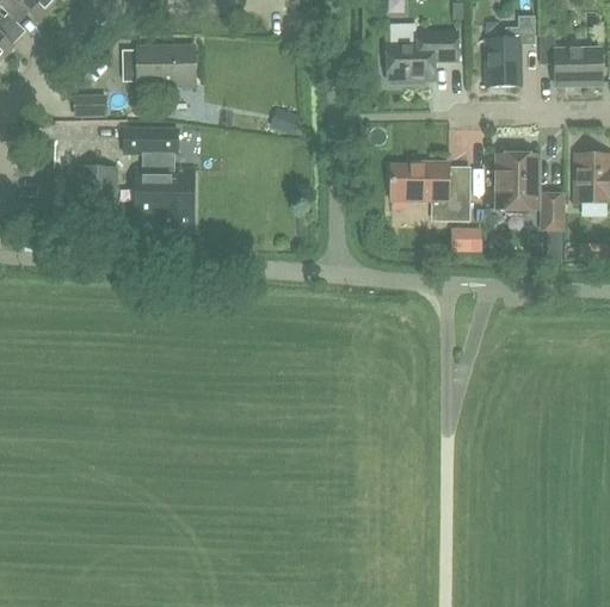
[(0,0),(0,2),(18,22),(29,10),(38,19),(56,0),(0,0)]
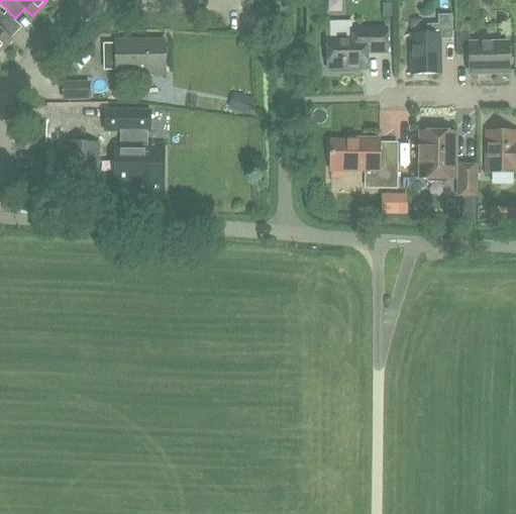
[(0,49),(12,37),(0,25),(0,16),(4,13),(0,9),(0,49)]
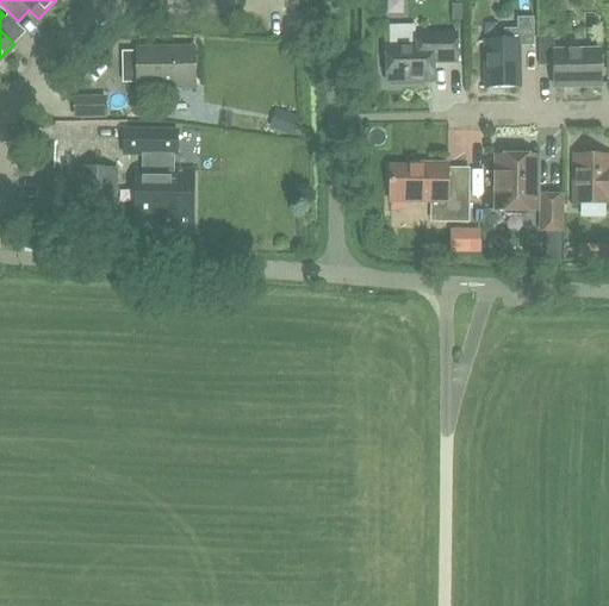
[(505,38),(486,38),(488,85),(521,85),(520,43),(535,43),(535,14),(517,14),(519,25),(505,26),(505,38)]
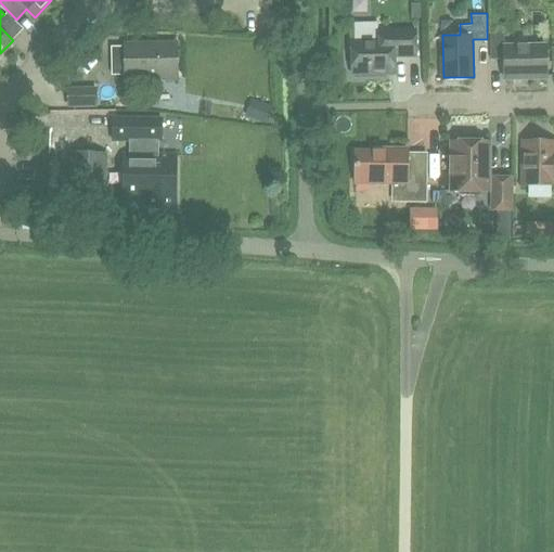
[(351,47),(349,50),(349,62),(352,65),(352,72),(356,72),(356,74),(368,74),(368,72),(395,71),(395,55),(416,54),(416,28),(379,29),(379,39),(351,40),(351,47)]
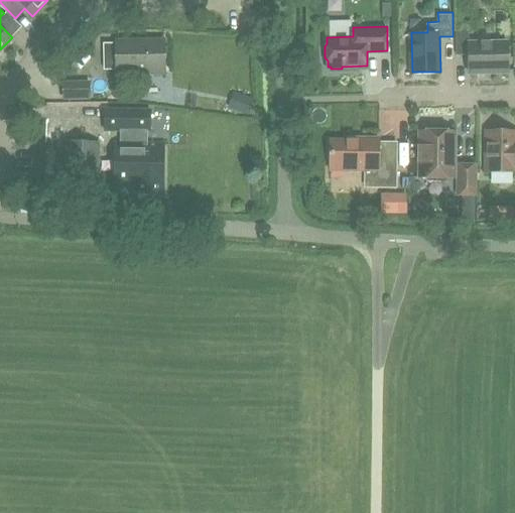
[(457,28),(457,52),(469,52),(469,71),(509,71),(508,40),(469,41),(469,27),(457,28)]
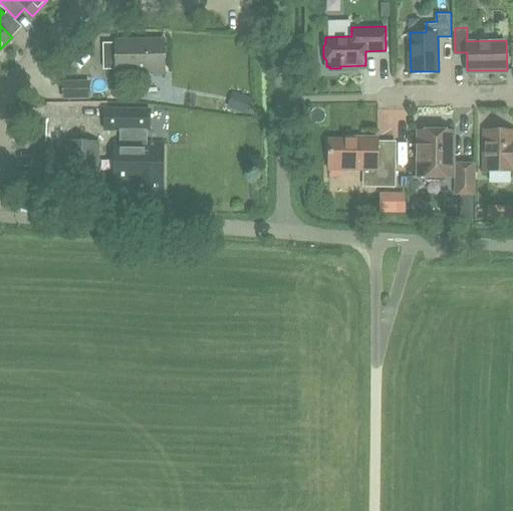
[(116,71),(164,70),(164,37),(116,38),(116,41),(104,41),(104,66),(116,66),(116,71)]
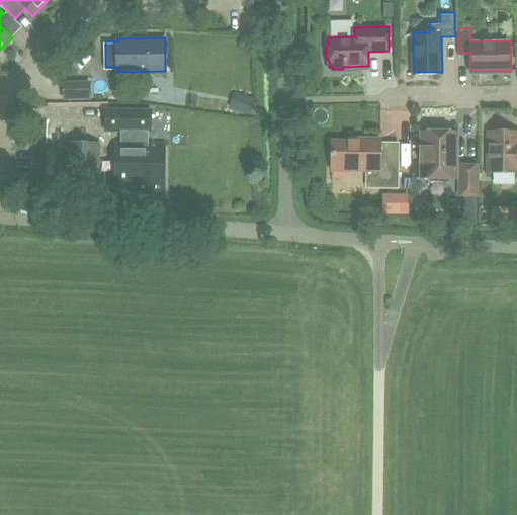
[(64,97),(90,96),(90,80),(64,81),(64,97)]
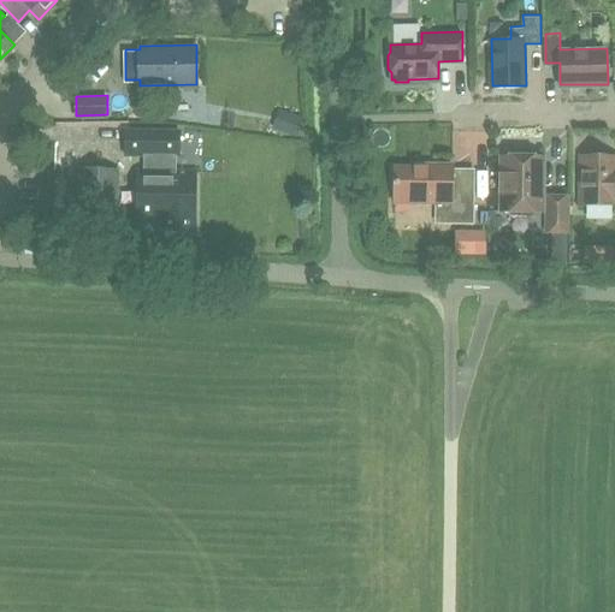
[(125,126),(124,153),(145,153),(145,168),(139,168),(137,190),(137,219),(163,219),(163,229),(195,230),(196,170),(177,168),(177,154),(181,154),(181,128),(125,126)]
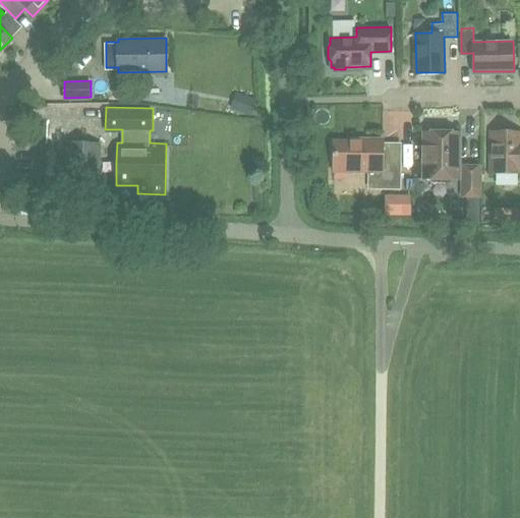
[(492,130),(492,171),(519,172),(519,131),(492,130)]
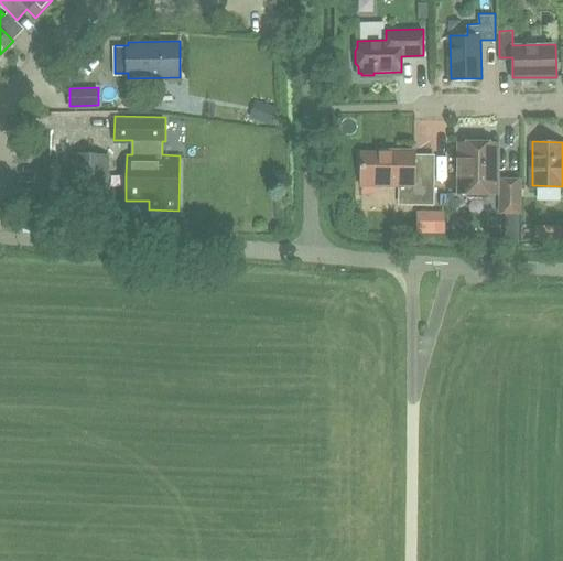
[(459,142),(459,191),(497,192),(497,143),(459,142)]
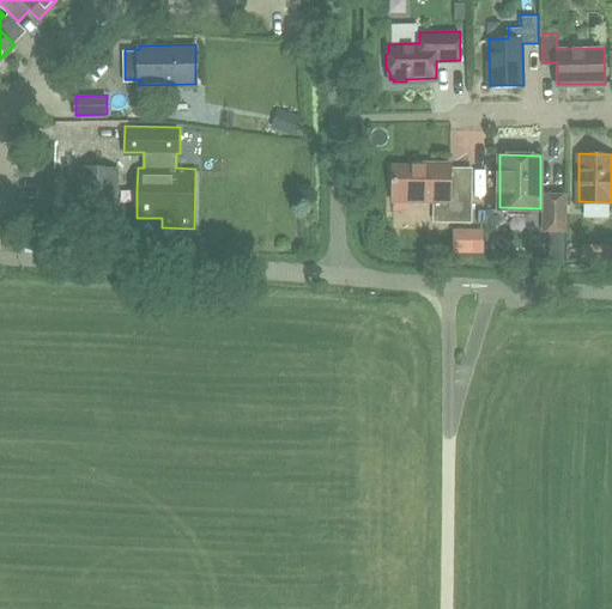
[(393,165),(393,199),(443,200),(443,220),(472,220),(472,189),(450,188),(450,163),(424,162),(424,166),(393,165)]
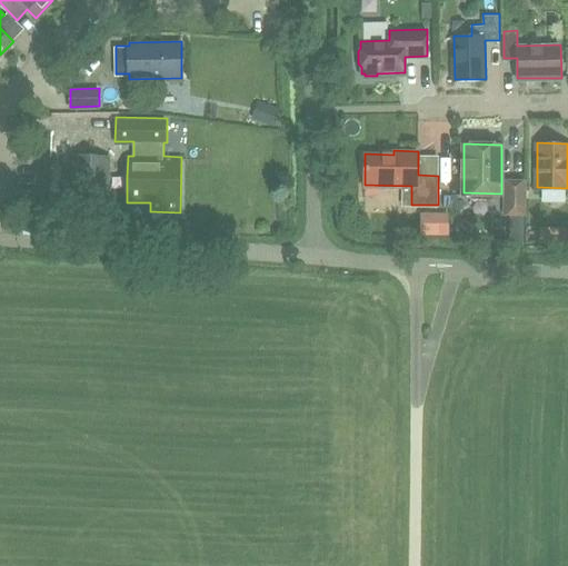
[(72,154),(71,176),(71,210),(108,211),(109,155),(72,154)]
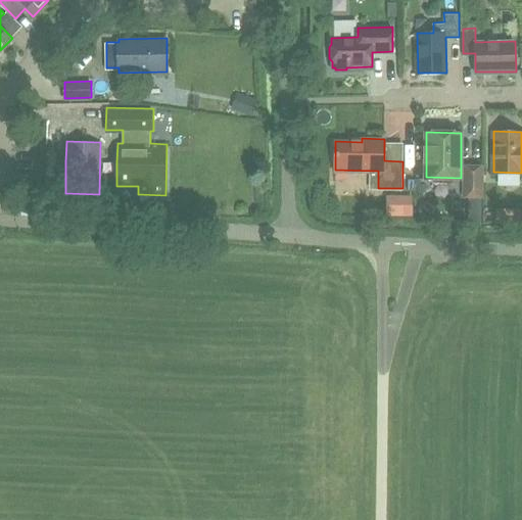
[(465,194),(469,194),(481,194),(482,167),(465,166),(465,194)]
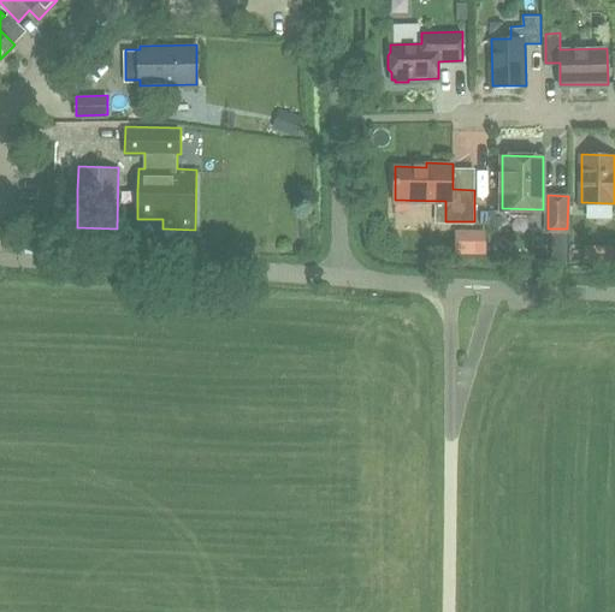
[(553,239),(567,239),(567,229),(553,229),(553,239)]
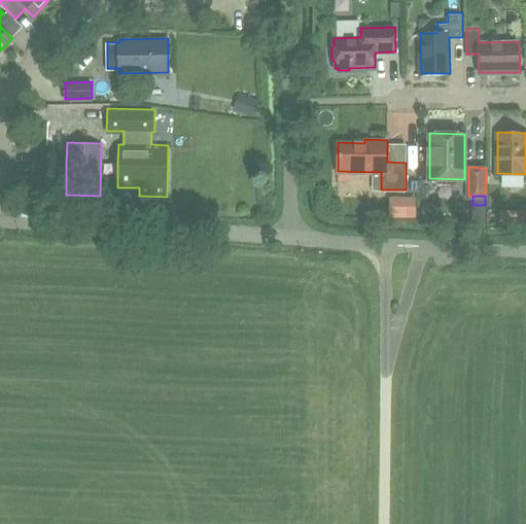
[(402,197),(402,217),(416,217),(416,197),(402,197)]
